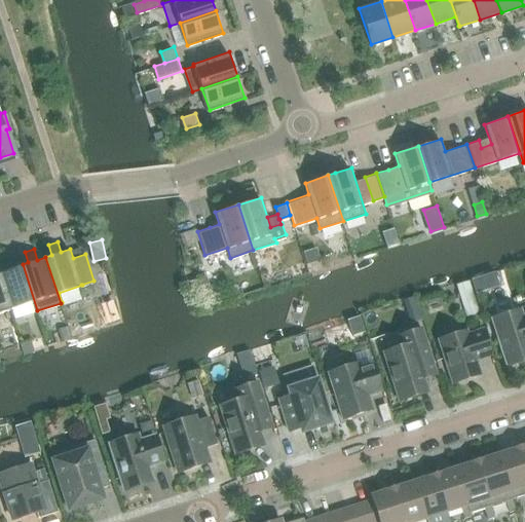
[(37,310),(23,264),(16,266),(13,256),(4,259),(7,269),(0,271),(0,275),(10,308),(33,301),(36,310),(37,310)]
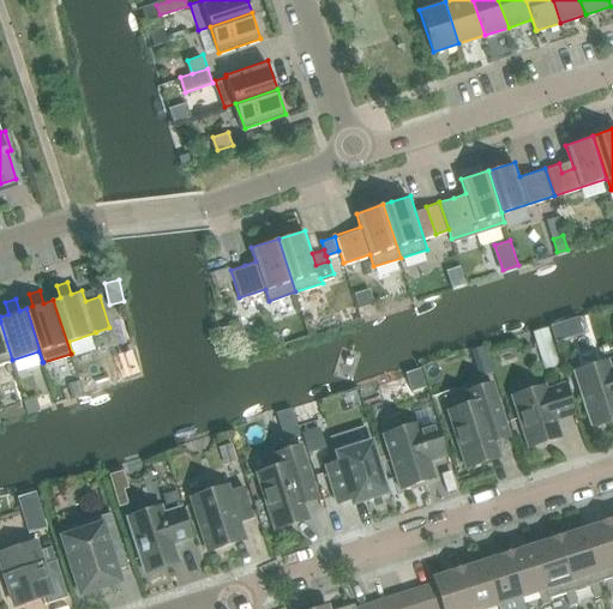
[(373,299),(358,305),(361,317),(377,312),(373,299)]
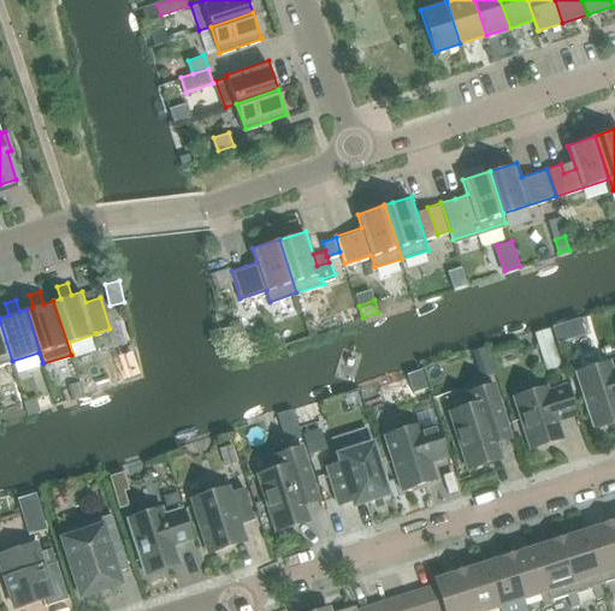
[(0,365),(12,361),(0,322),(0,365)]
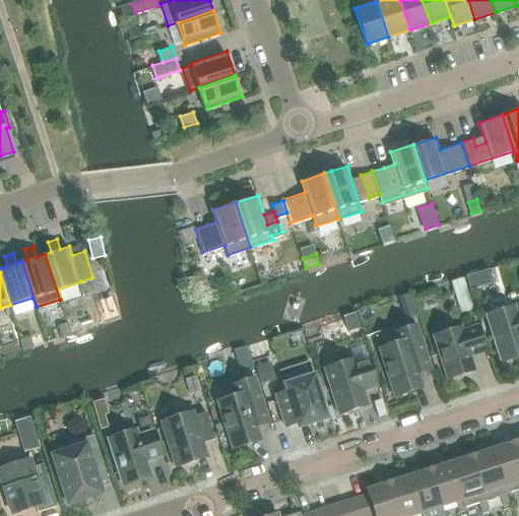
[(462,275),(450,279),(455,293),(467,289),(462,275)]
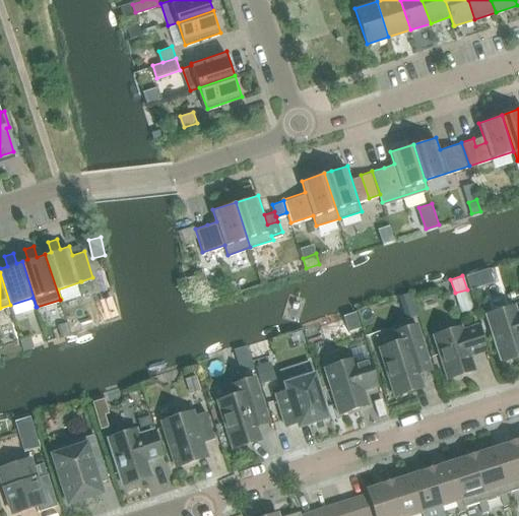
[(208,284),(193,289),(197,299),(211,294),(208,284)]
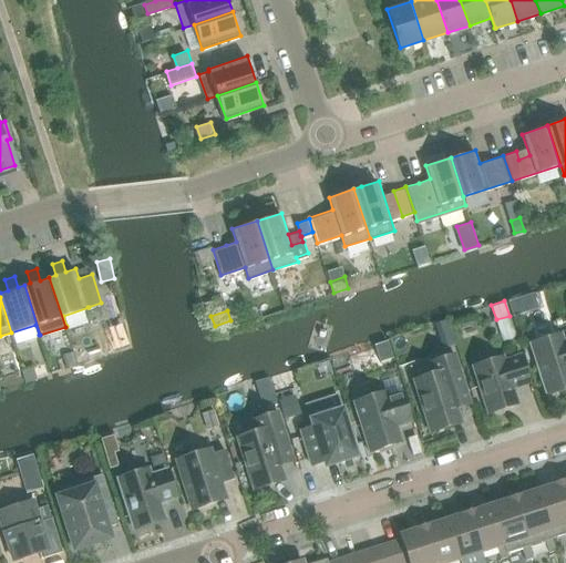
[(448,317),(436,321),(440,334),(452,329),(448,317)]
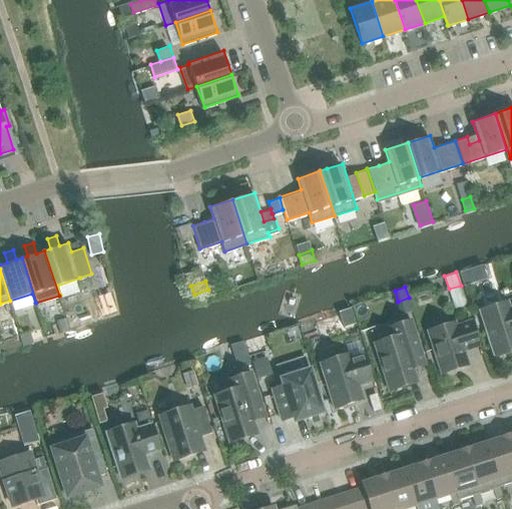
[(511,306),(510,307),(508,301),(480,310),(495,354),(511,348),(511,306)]
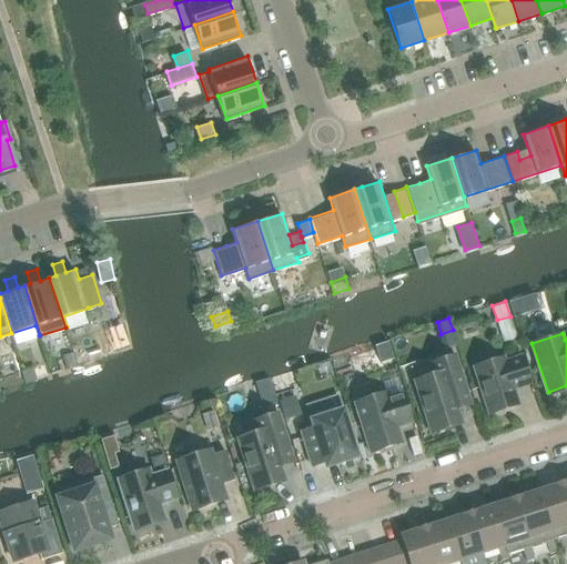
[(73,352),(63,355),(68,365),(69,365),(70,364),(77,362),(73,352)]
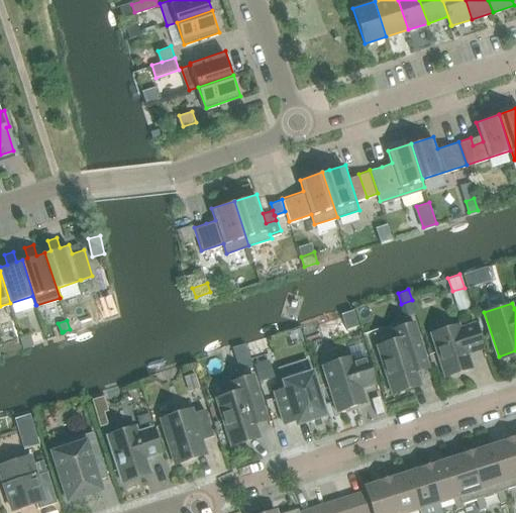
[(312,321),(302,324),(305,334),(315,330),(312,321)]
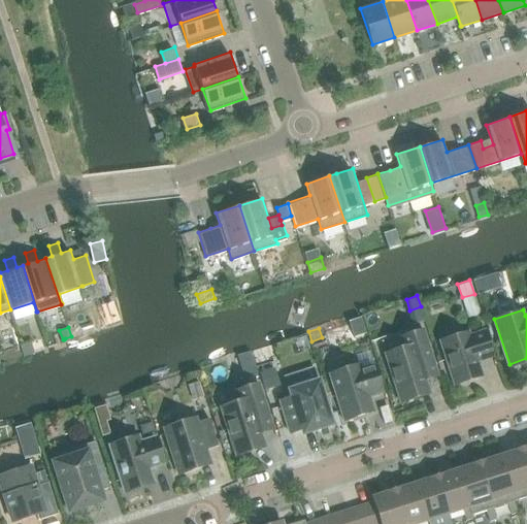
[(401,399),(430,390),(425,377),(438,372),(424,328),(401,335),(404,346),(386,352),(401,399)]
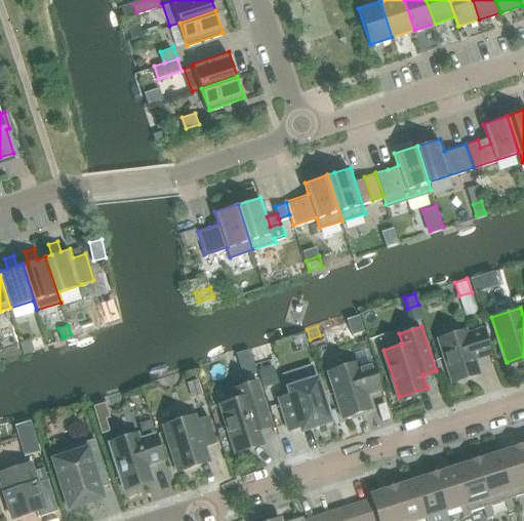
[(490,352),(482,326),(468,331),(467,328),(462,329),(458,327),(454,327),(447,329),(444,332),(442,335),(438,336),(452,379),(480,371),(476,357),(490,352)]
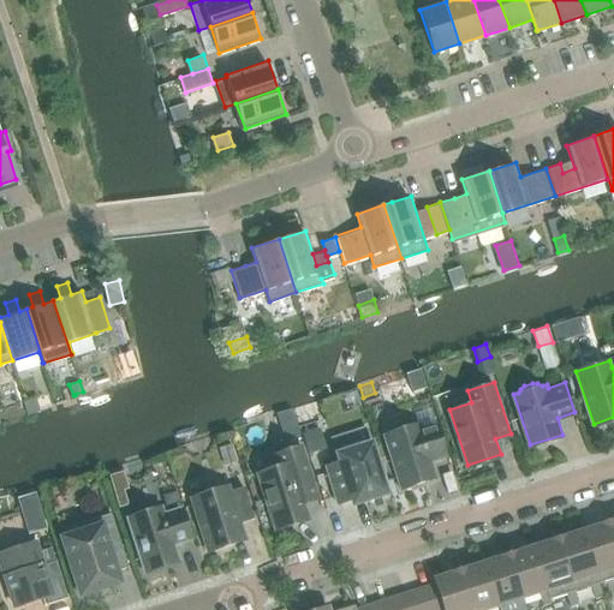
[(36,395),(25,399),(29,411),(35,408),(40,407),(36,395)]
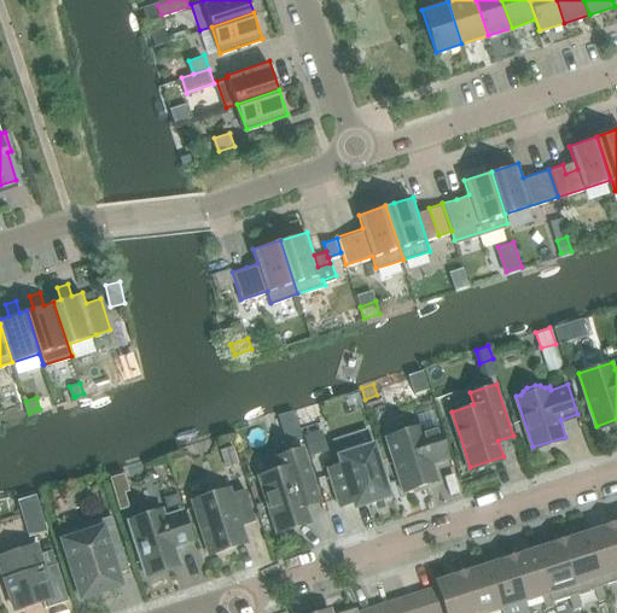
[(449,456),(438,424),(417,431),(413,428),(407,428),(399,431),(395,435),(394,438),(388,441),(403,489),(438,478),(434,461),(449,456)]
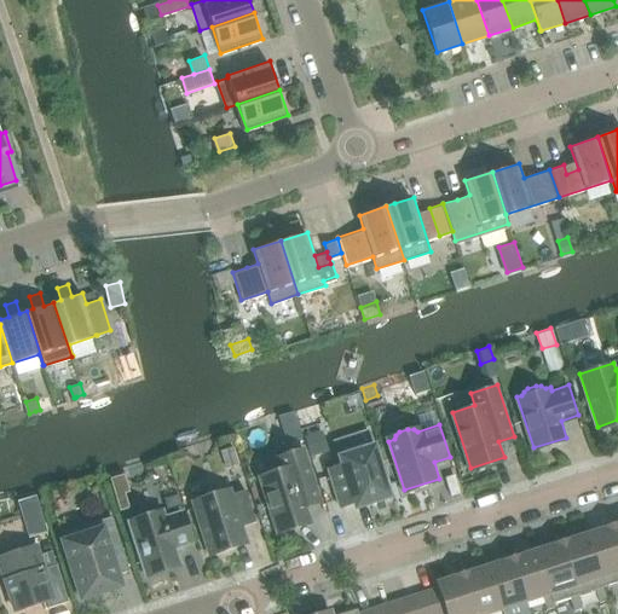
[(299,427),(284,432),(287,440),(301,435),(299,427)]
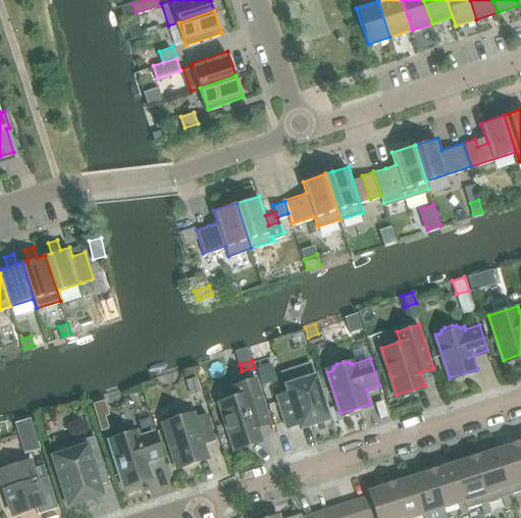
[(267,364),(258,367),(262,380),(271,377),(267,364)]
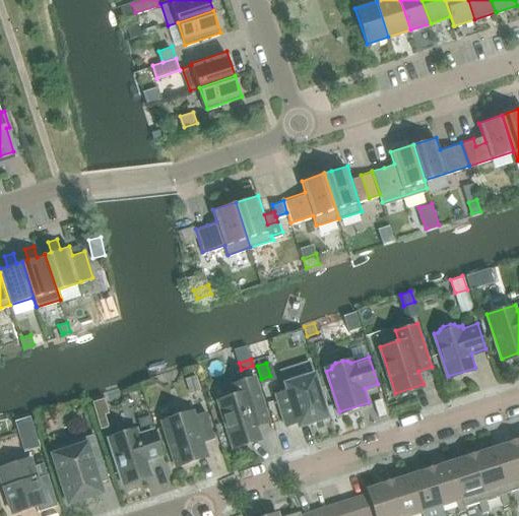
[(299,426),(328,416),(315,374),(285,382),(287,390),(276,393),(286,425),(298,421),(299,426)]
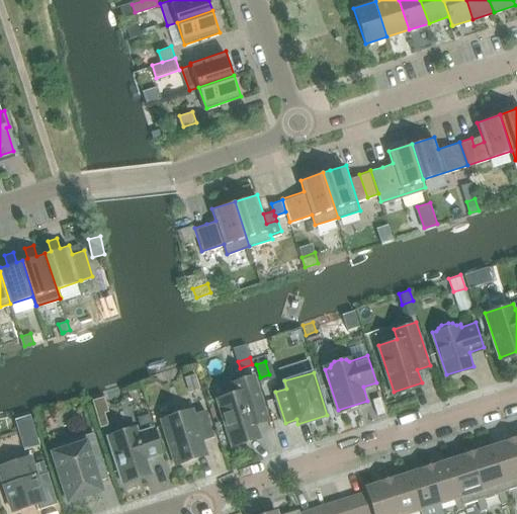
[(196,373),(186,376),(190,390),(200,387),(196,373)]
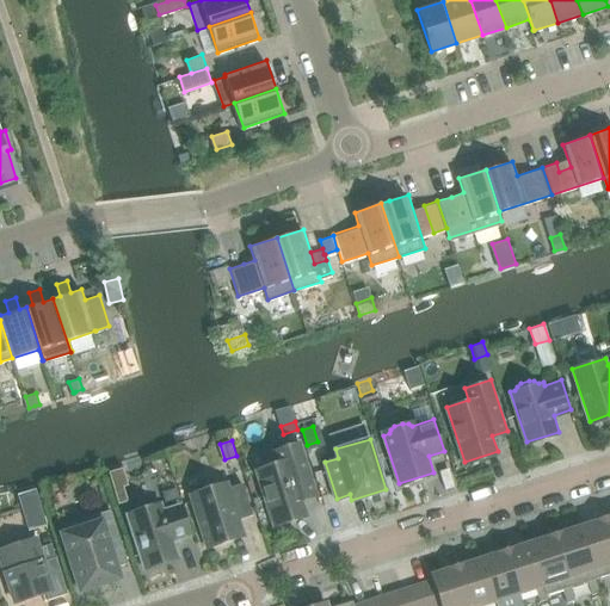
[(275,524),(307,513),(301,493),(315,488),(300,441),(273,450),(277,462),(257,469),(275,524)]
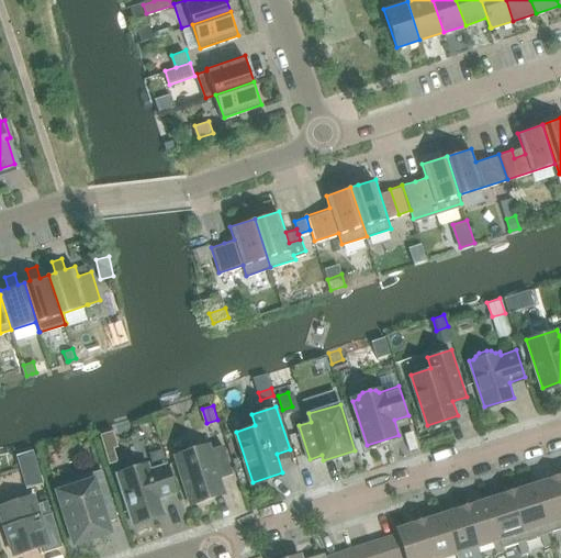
[(113,428),(100,433),(105,448),(119,444),(113,428)]
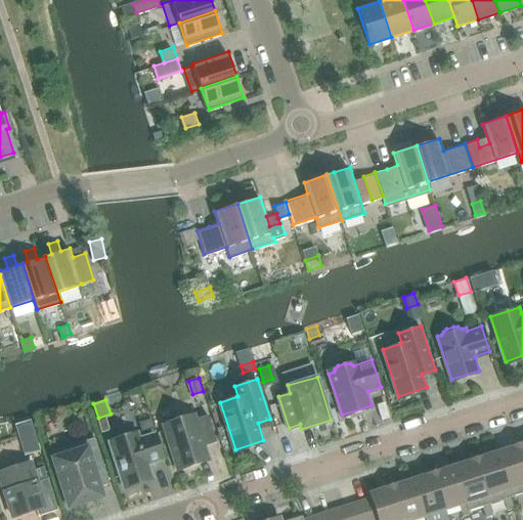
[(188,414),(185,412),(180,412),(177,413),(173,416),(172,420),(164,422),(179,468),(209,459),(204,444),(217,440),(208,413),(194,417),(193,413),(188,414)]
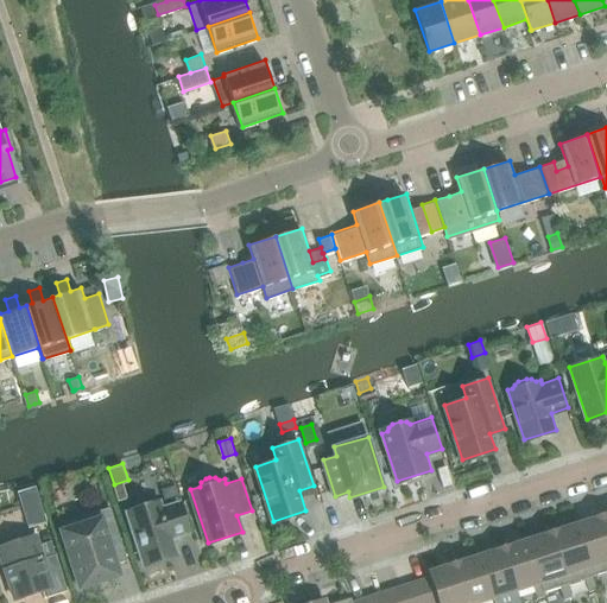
[(156,501),(152,499),(146,499),(138,501),(133,505),(133,508),(128,511),(145,563),(177,553),(172,535),(189,531),(179,501),(163,507),(160,500),(156,501)]
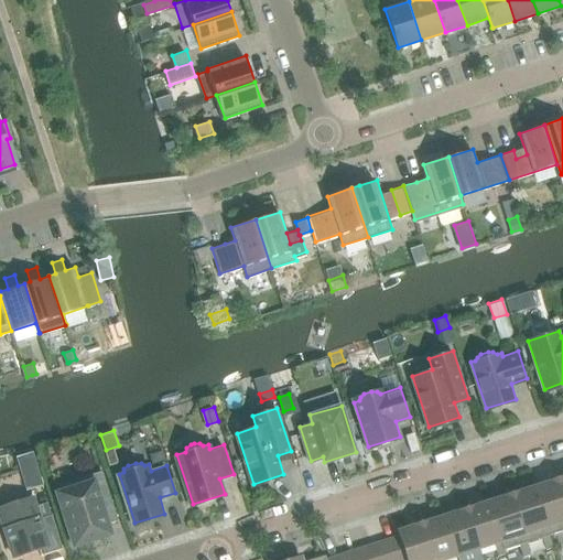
[(75,542),(109,531),(106,523),(119,518),(103,470),(84,475),(87,484),(60,493),(75,542)]
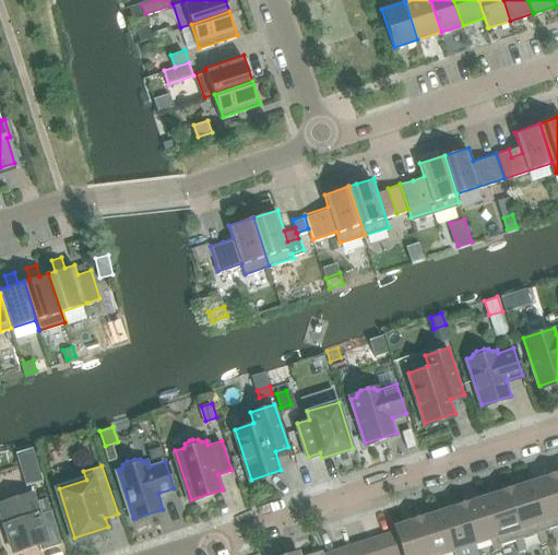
[(557,489),(553,474),(530,481),(545,529),(557,523),(557,489)]
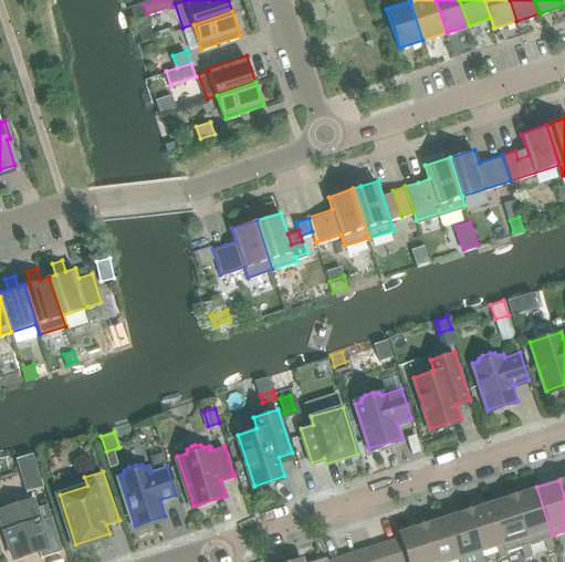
[(552,536),(536,487),(514,495),(530,542),(544,538),(548,550),(555,548),(552,536)]
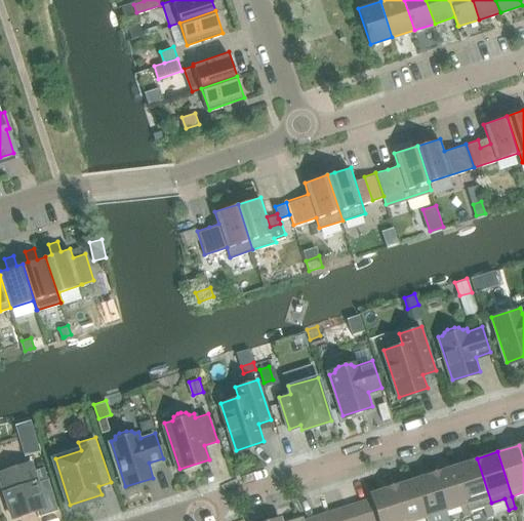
[(490,504),(491,503),(477,458),(455,466),(470,510),(484,506),(487,517),(494,515),(490,504)]
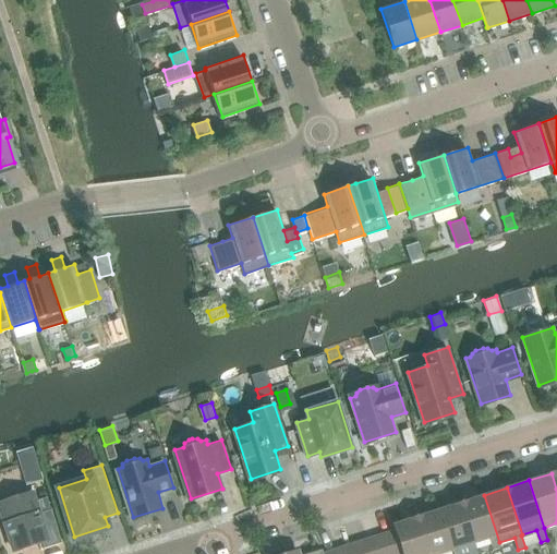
[(38,512),(32,491),(0,501),(0,505),(14,549),(43,540),(45,546),(62,541),(51,507),(38,512)]
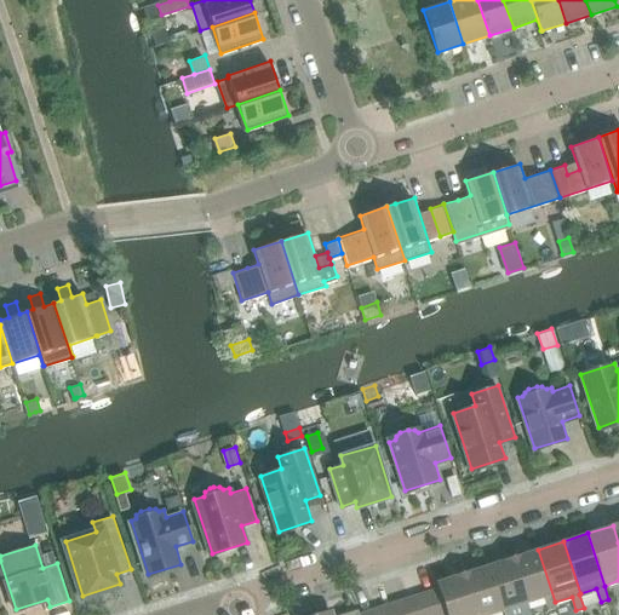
[(554,602),(555,602),(538,550),(514,557),(527,601),(544,596),(548,609),(556,607),(554,602)]
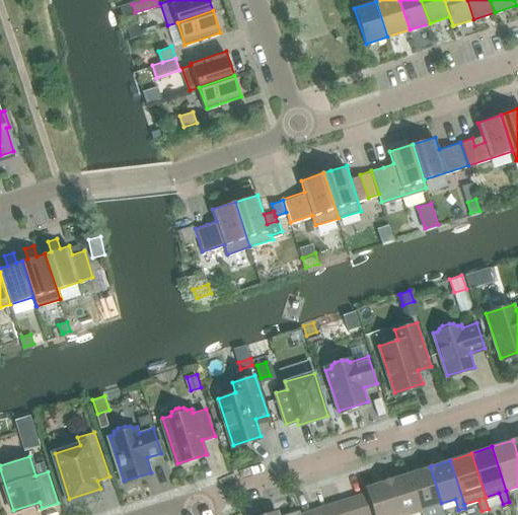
[(421,510),(441,503),(430,466),(409,473),(421,510)]
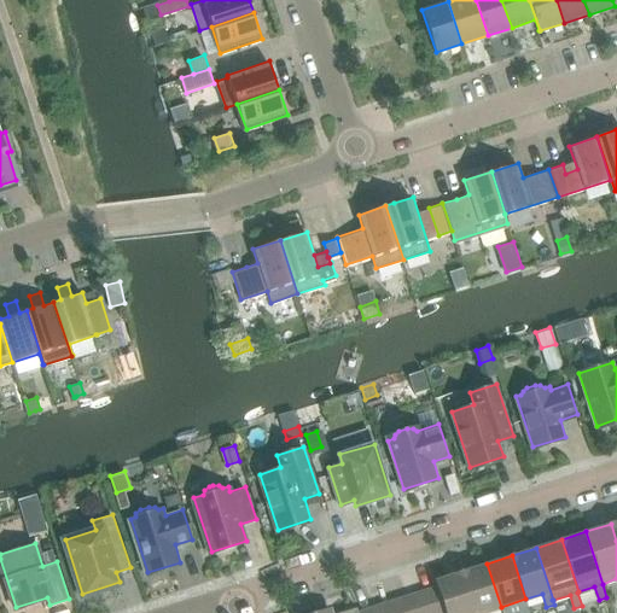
[(481,612),(495,608),(501,607),(487,564),(463,572),(475,612),(481,612)]
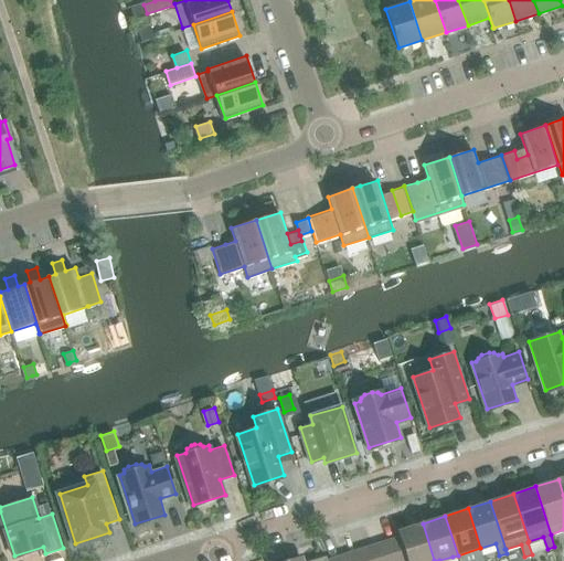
[(434,560),(423,524),(398,530),(400,535),(386,539),(393,560),(434,560)]
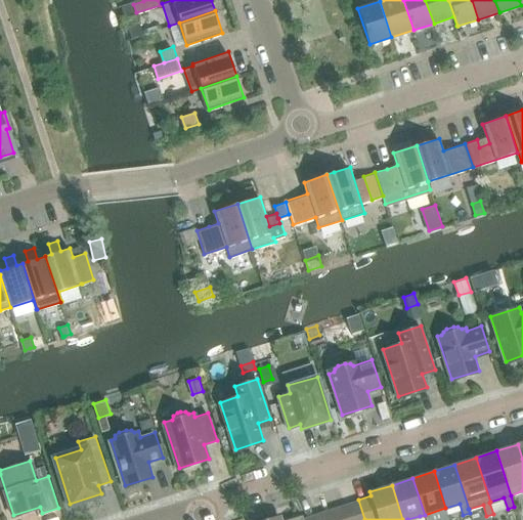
[(351,519),(364,519),(358,500),(346,504),(351,519)]
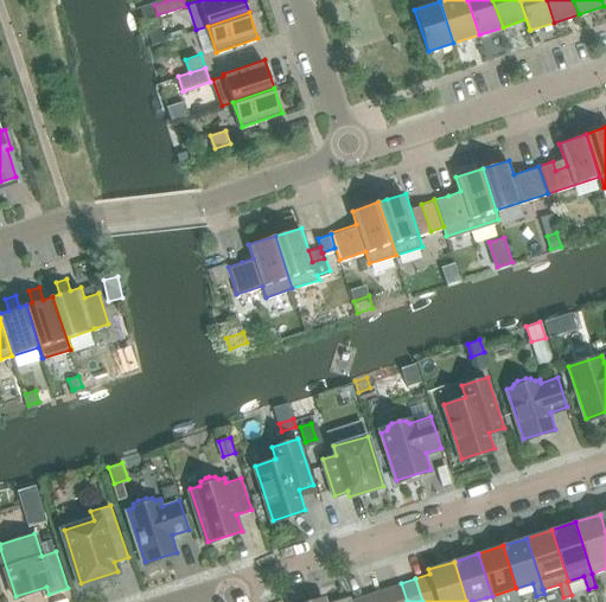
[(365,595),(368,601),(384,601),(381,589),(365,595)]
